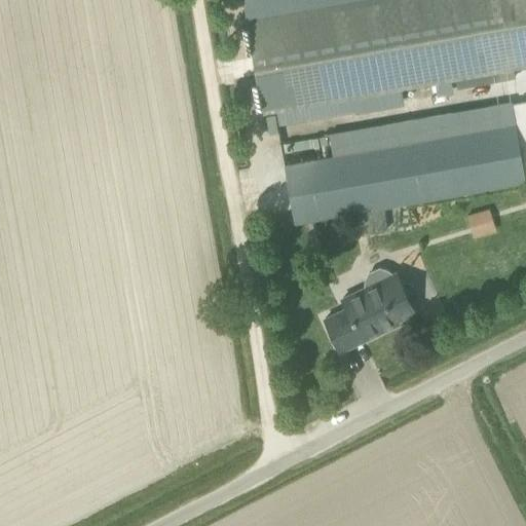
[(525,0),(241,0),(262,112),(525,65),(525,0)]
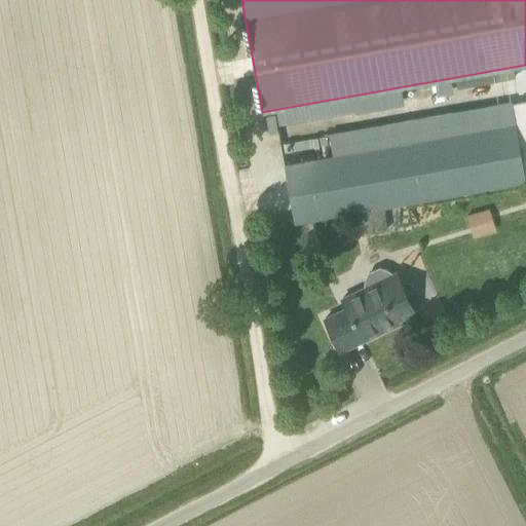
[(515,124),(285,164),(294,222),(344,213),(383,205),(525,181),(515,124)]
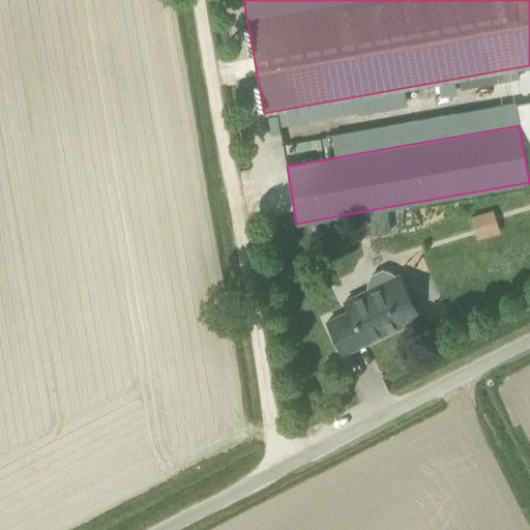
[(329,137),(285,145),(286,153),(330,145),(329,137)]
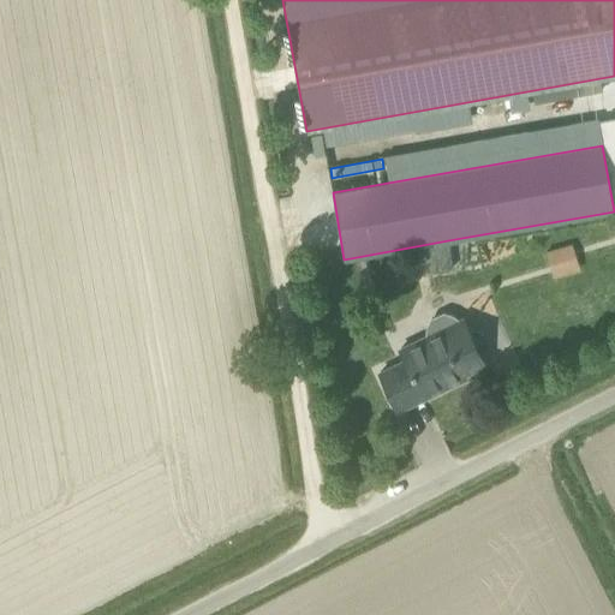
[(448,240),(402,249),(407,278),(453,270),(448,240)]
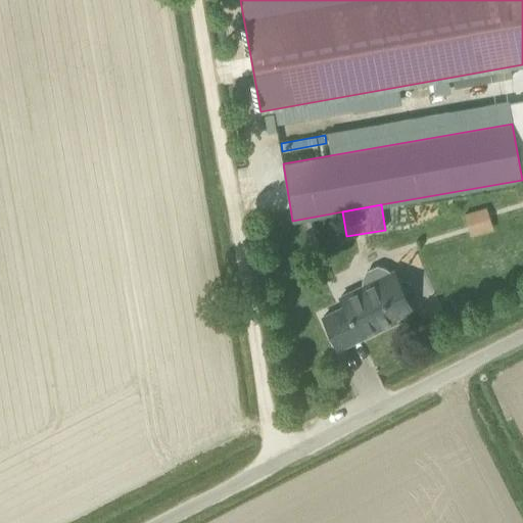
[(485,206),(461,212),(468,236),(491,230),(485,206)]
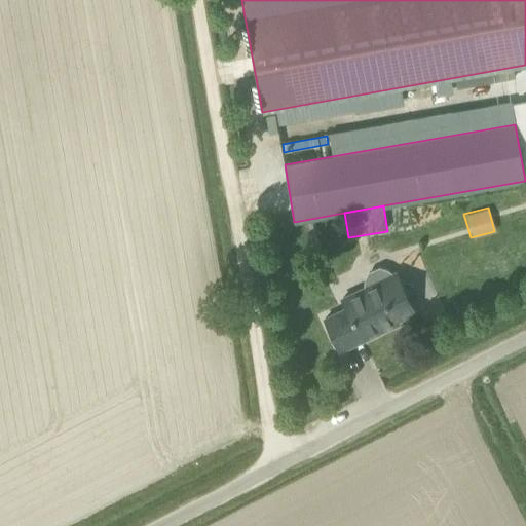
[(365,280),(365,288),(342,299),(346,308),(325,318),(340,350),(383,330),(381,326),(414,310),(410,303),(414,301),(416,297),(416,293),(412,285),(409,283),(405,283),(401,285),(396,272),(393,274),(392,272),(386,268),(379,266),(368,272),(365,280)]
